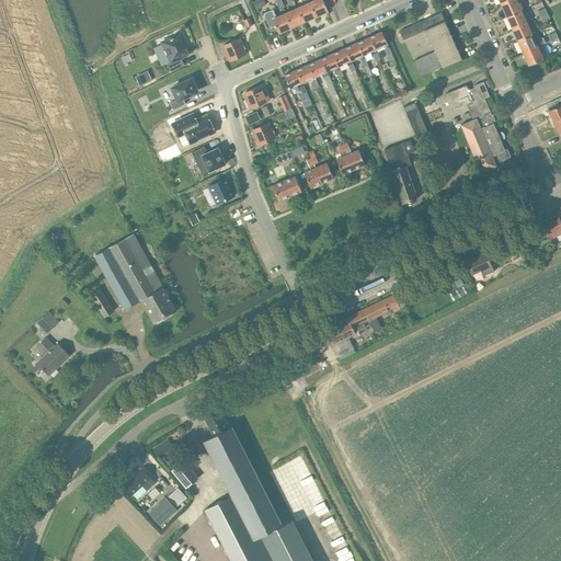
[(259,0),(256,0),(252,2),(255,9),(262,7),(259,0)]
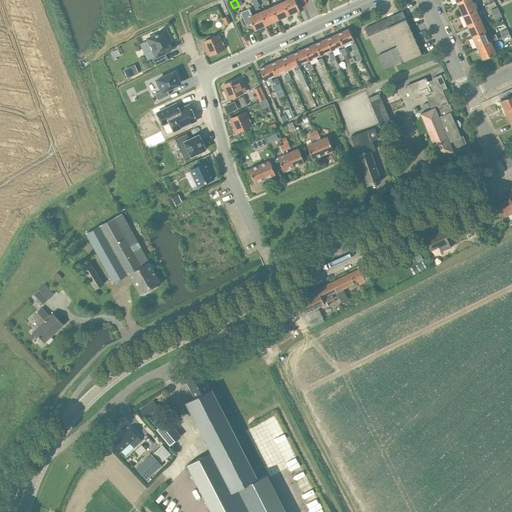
[(293,0),(285,0),(281,2),(287,16),(288,15),(289,15),(298,11),(293,0)]
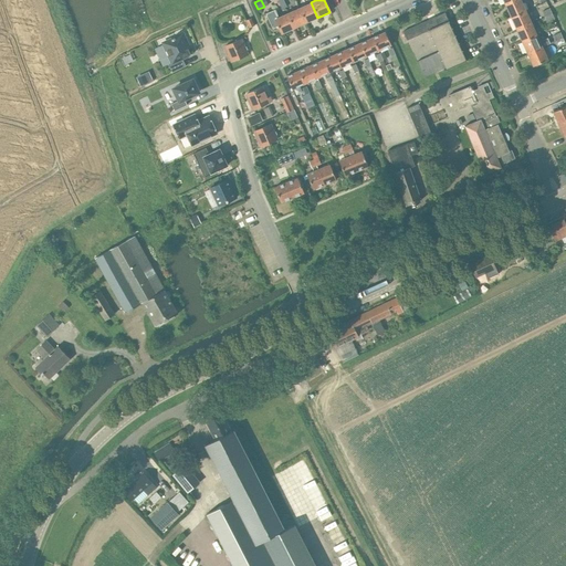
[(514,0),(505,4),(511,17),(525,10),(521,0),(514,0)]
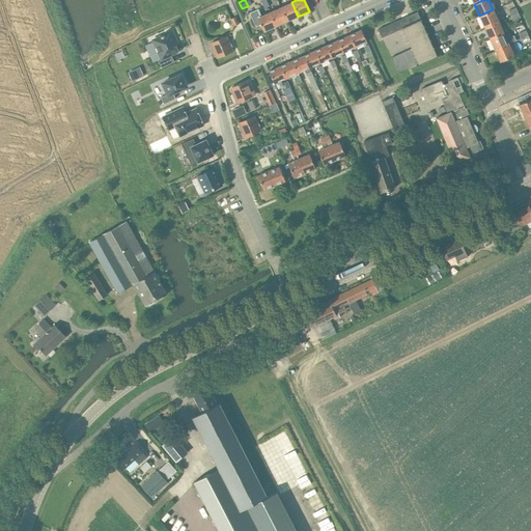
[(281,7),(280,7),(286,21),(287,21),(298,17),(291,2),(281,7)]
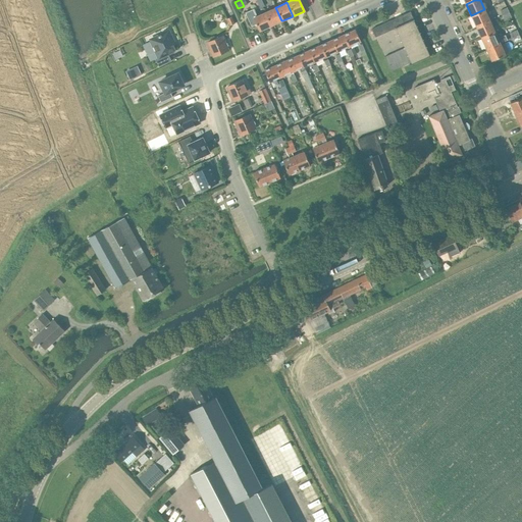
[(265,12),(264,12),(270,25),(271,25),(281,20),(275,7),(265,12)]
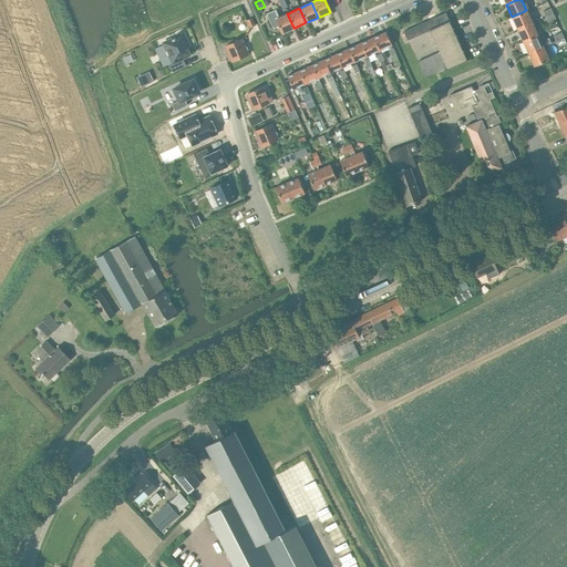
[(543,12),(545,17),(554,13),(550,8),(543,12)]
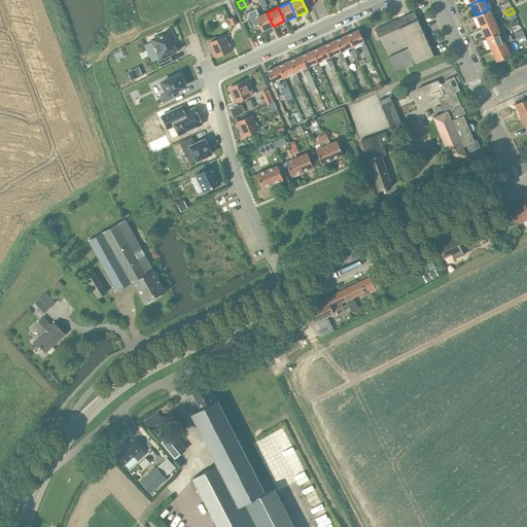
[(256,9),(248,13),(254,27),(258,25),(261,31),(273,26),(267,12),(259,15),(256,9)]
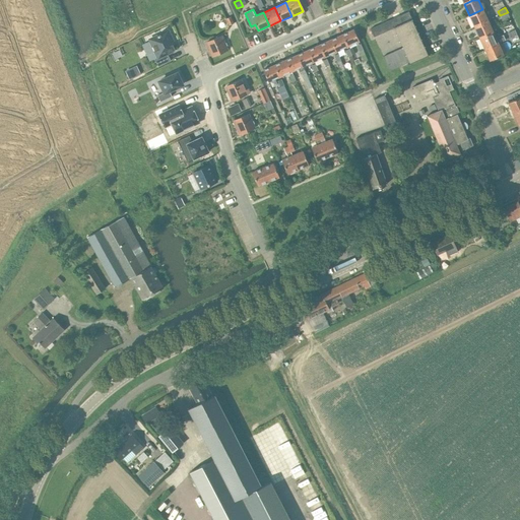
[(469,15),(475,27),(489,21),(482,9),(469,15)]
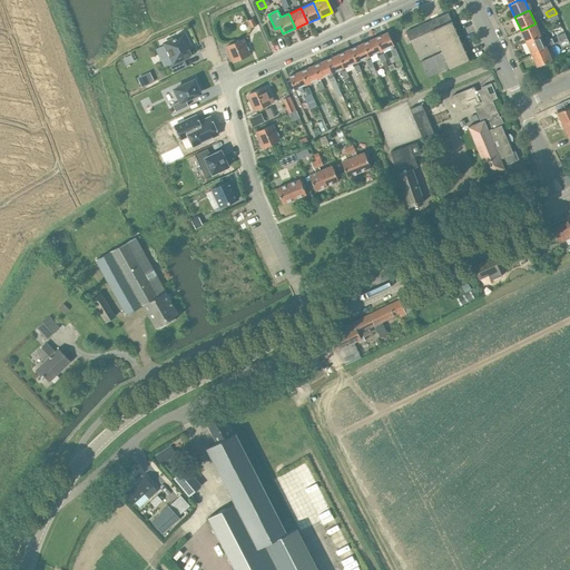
[(420,62),(426,77),(449,68),(450,69),(470,60),(449,13),(429,22),(442,52),(420,62)]
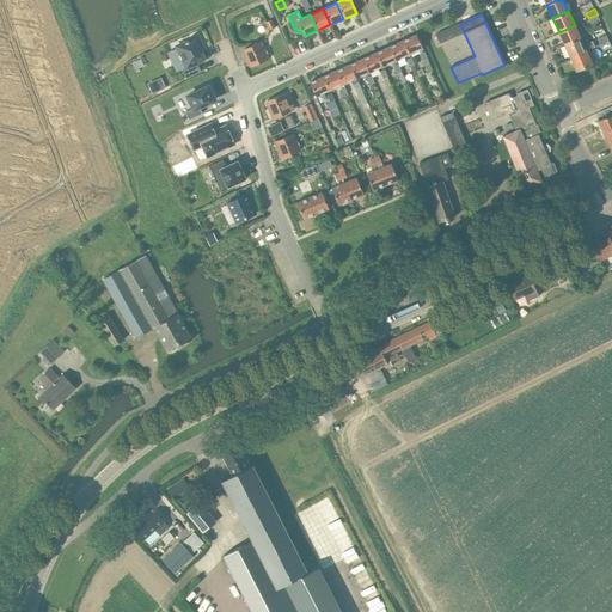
[(450,19),(423,31),(435,59),(461,47),(450,19)]
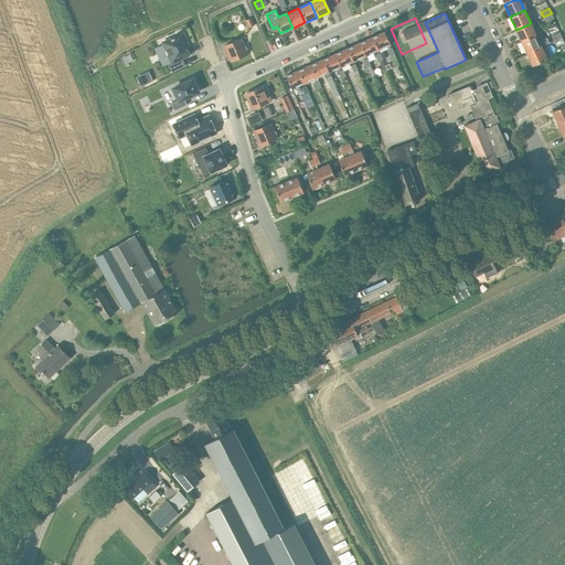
[(516,30),(521,42),(535,35),(531,23),(516,30)]
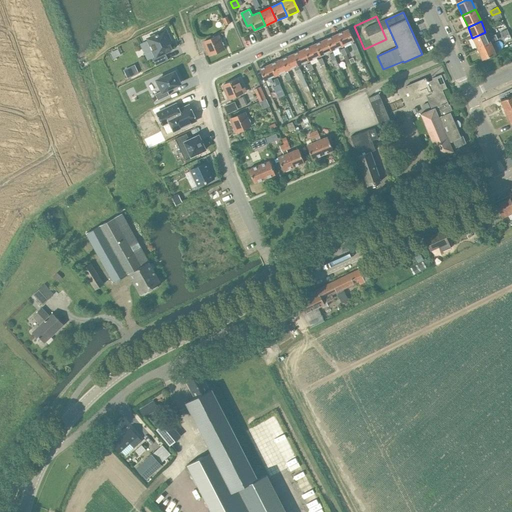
[(337,34),(343,46),(354,41),(348,29),(337,34)]
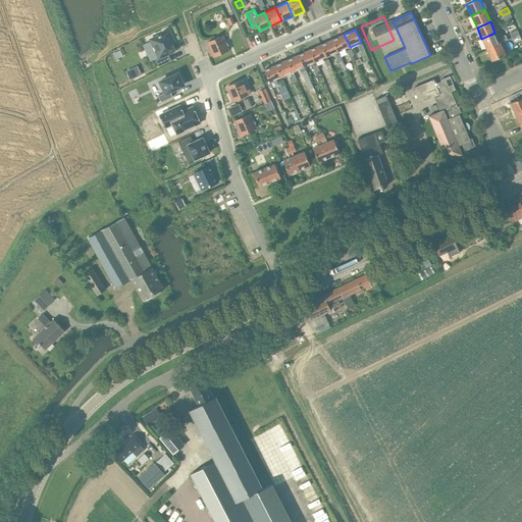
[(170,32),(152,41),(160,58),(157,60),(160,67),(172,61),(169,54),(176,51),(174,46),(176,45),(170,32)]
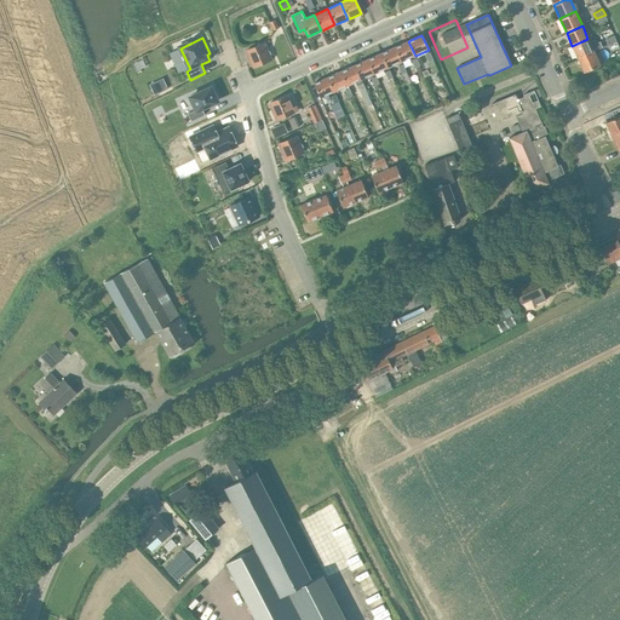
[(572,46),(579,59),(595,52),(587,39),(572,46)]
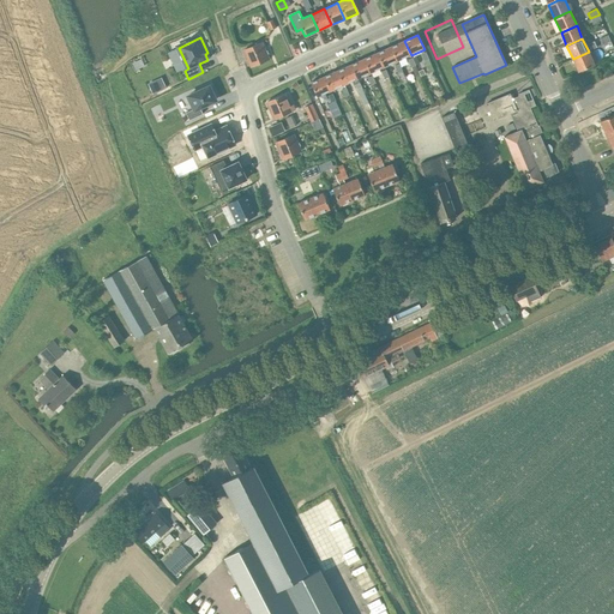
[(391,47),(397,61),(411,55),(404,41),(391,47)]
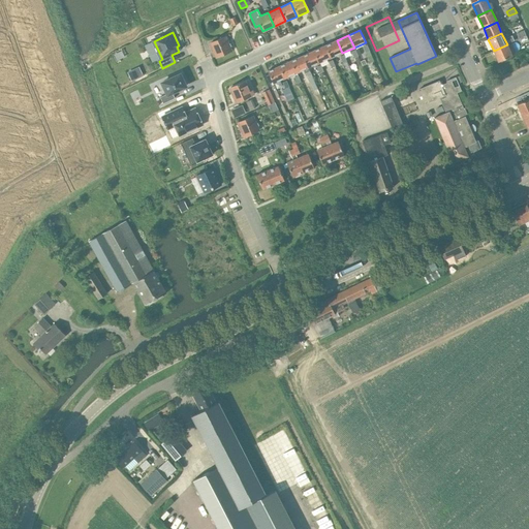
[(231,51),(225,36),(210,43),(216,58),(231,51)]
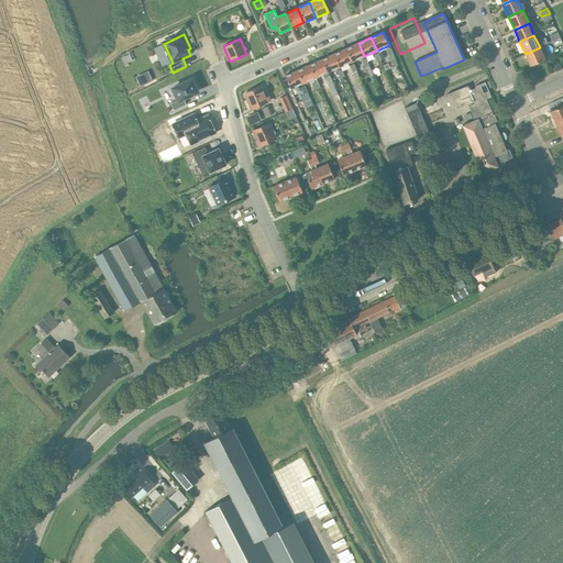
[(348,47),(353,62),(364,56),(359,43),(348,47)]
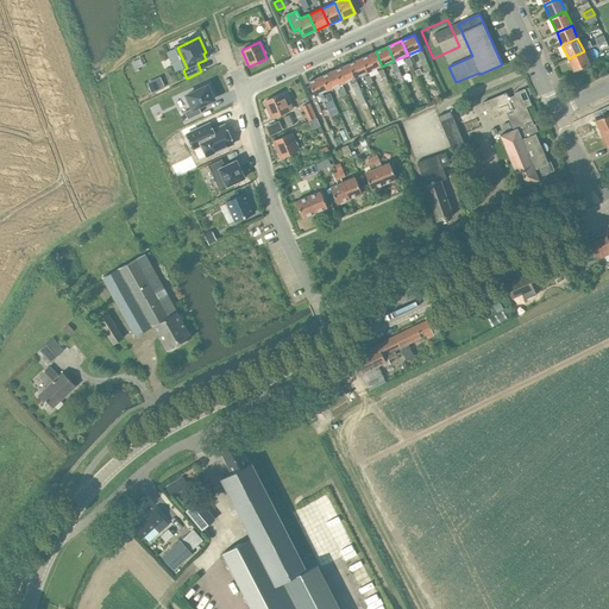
[(363,57),(369,71),(382,67),(376,51),(363,57)]
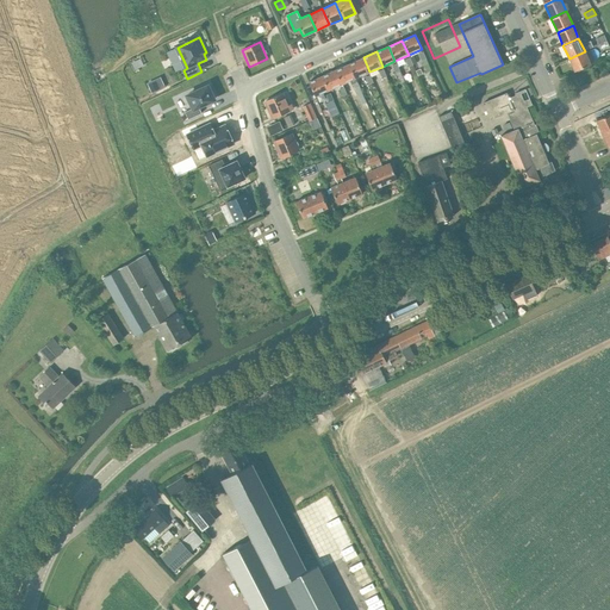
[(570,58),(574,72),(591,64),(585,51),(570,58)]
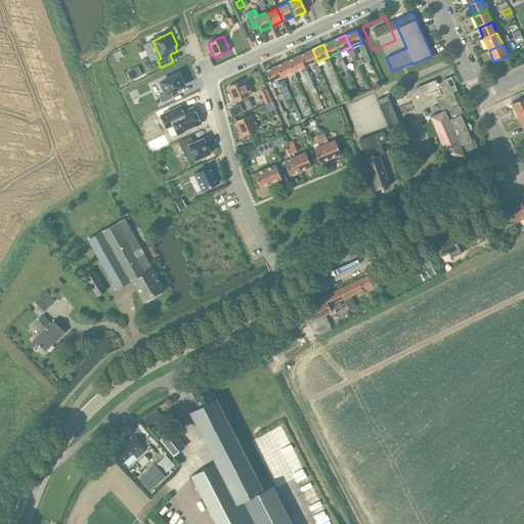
[(299,55),(305,68),(317,61),(312,49),(299,55)]
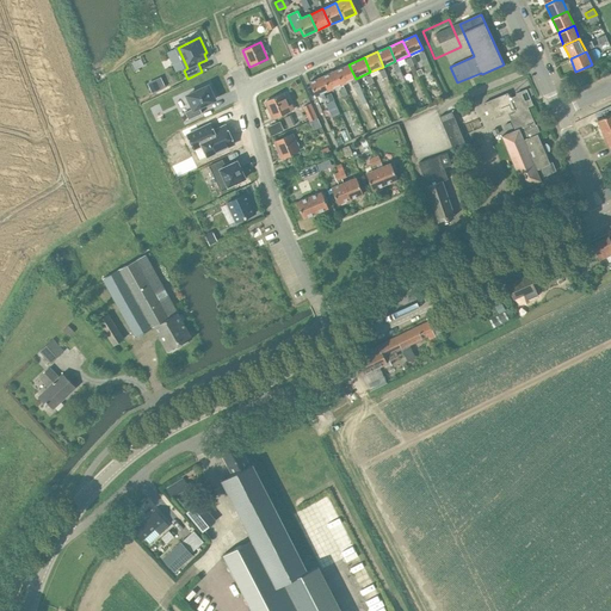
[(406,60),(414,78),(418,75),(413,65),(411,59),(406,60)]
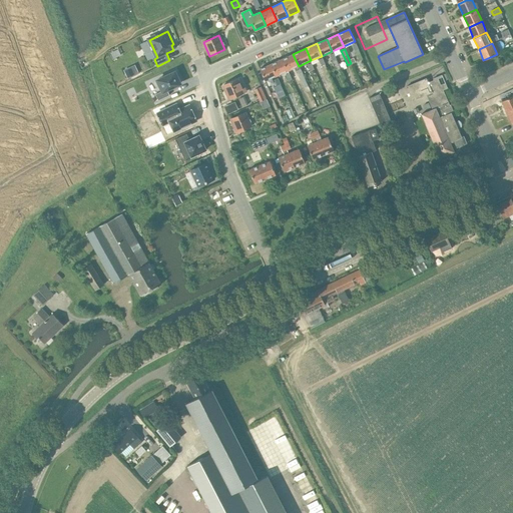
[(340,69),(340,67),(333,53),(330,55),(330,56),(337,70),(340,69)]
